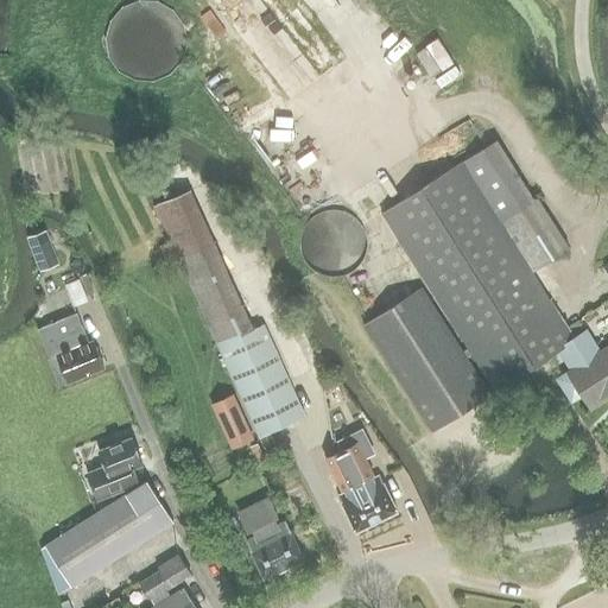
[(442,30),(417,43),(430,68),(455,55),(442,30)]
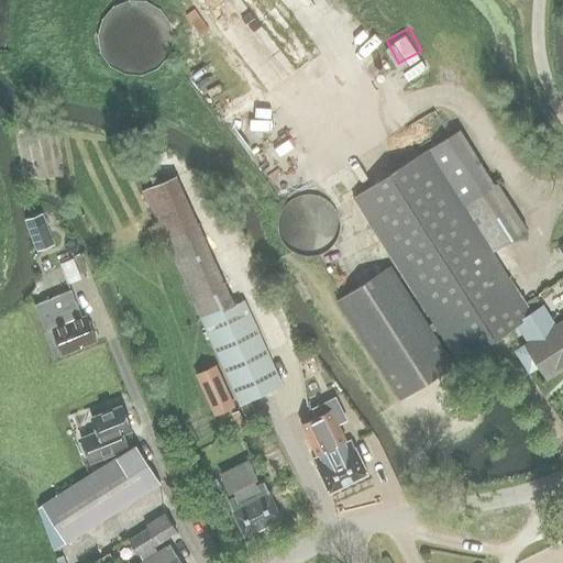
[(390,266),(337,301),(399,400),(453,365),(432,332),(437,329),(459,363),(518,324),(529,343),(532,346),(518,355),(531,375),(541,370),(547,378),(562,367),(562,321),(554,327),(542,307),(531,315),(493,254),(528,231),(497,184),(495,185),(462,206),(427,151),(353,198),(433,323),(428,327),(390,266)]
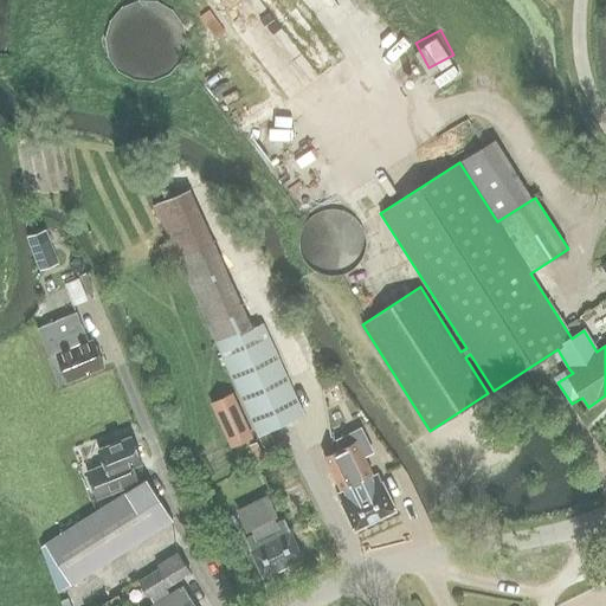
[(45,230),(27,237),(39,271),(58,264),(45,230)]
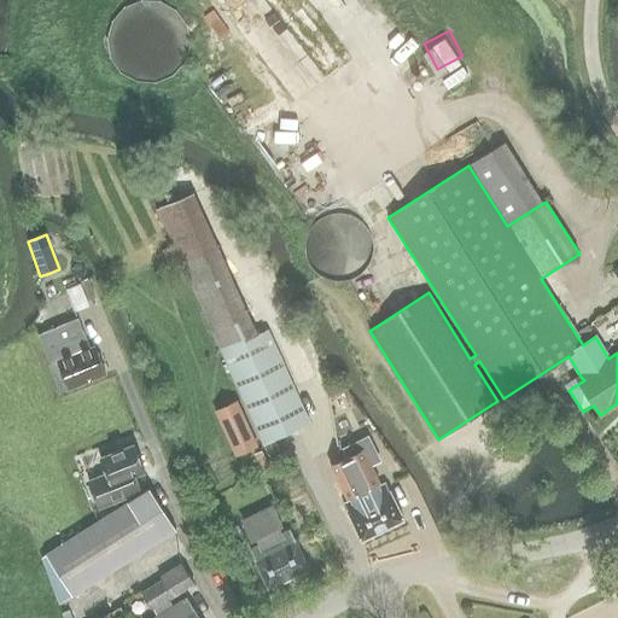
[(57,388),(65,390),(105,374),(94,347),(88,349),(76,319),(40,333),(54,369),(60,367),(63,375),(54,379),(57,388)]
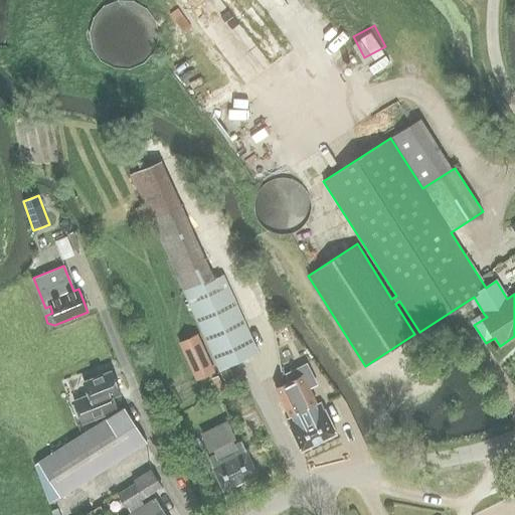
[(203,281),(182,291),(218,371),(219,371),(226,386),(236,382),(228,367),(258,354),(259,352),(223,275),(215,279),(205,284),(203,281)]
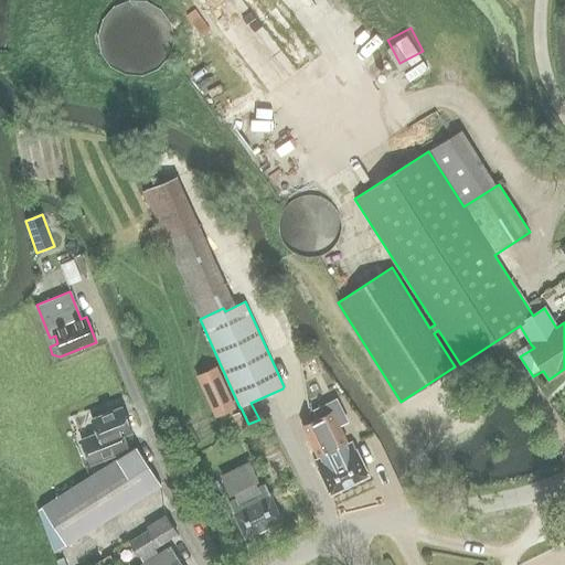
[(215,418),(237,407),(217,365),(195,375),(215,418)]
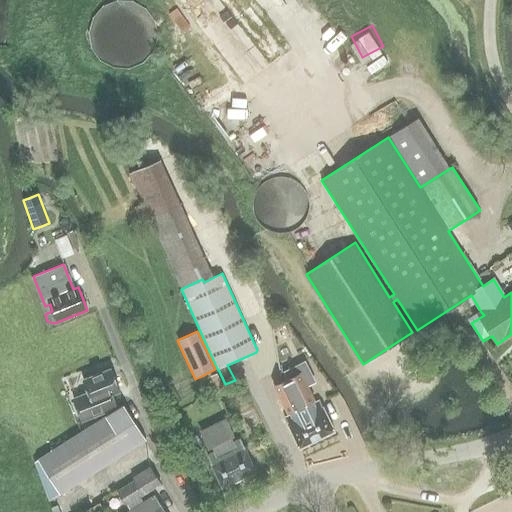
[(81,422),(117,407),(112,394),(119,391),(110,369),(84,379),(86,386),(88,391),(71,398),(81,422)]
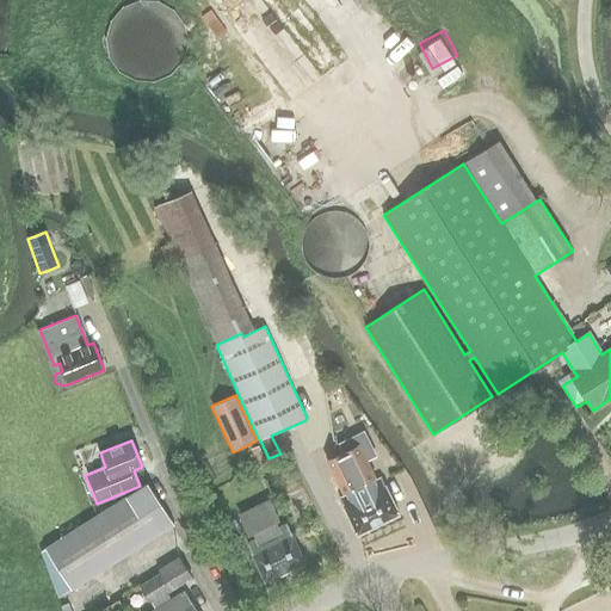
[(260,468),(267,464),(258,445),(252,449),(260,468)]
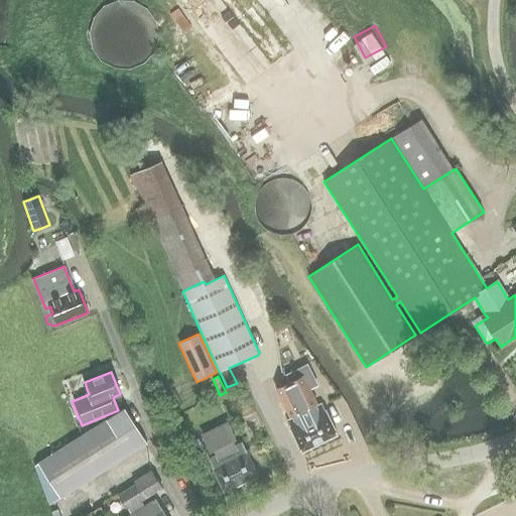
[(287,421),(301,452),(337,434),(321,404),(314,407),(313,405),(316,403),(302,376),(276,389),(289,416),(292,415),(293,418),(287,421)]
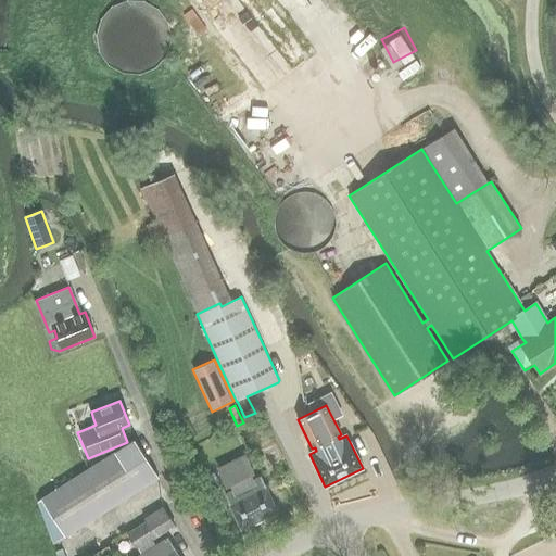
[(53,544),(64,536),(158,478),(134,440),(37,502),(53,544)]
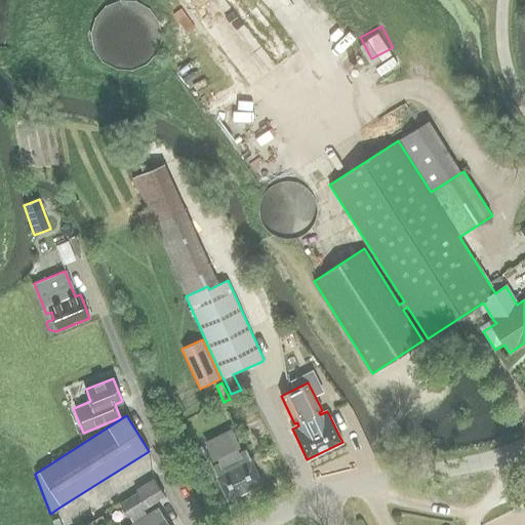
[(239,452),(237,448),(241,445),(232,427),(203,441),(213,460),(217,458),(219,462),(211,467),(228,499),(261,482),(245,449),(239,452)]
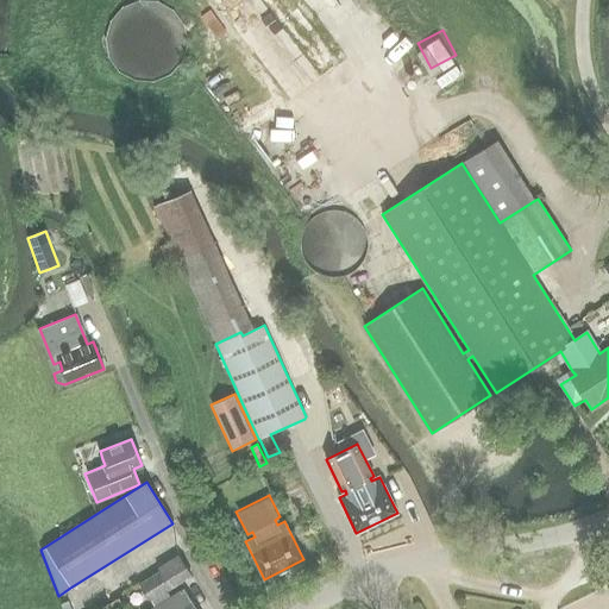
[(150,601),(167,591),(190,576),(177,556),(157,569),(159,572),(140,585),(150,601)]
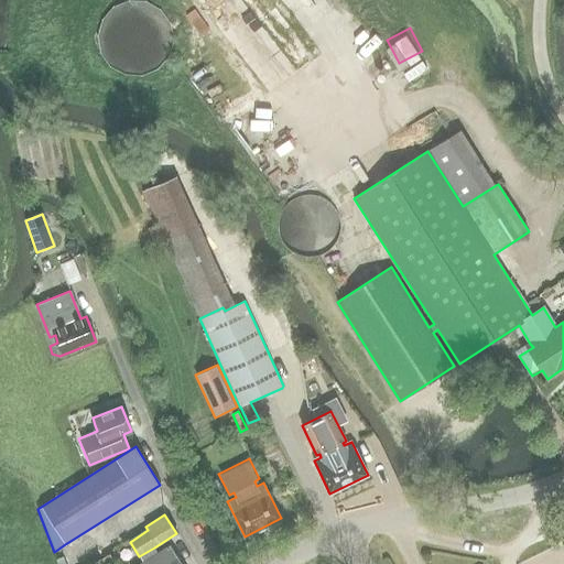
[(181,563),(170,545),(158,553),(143,562),(140,563),(181,563)]
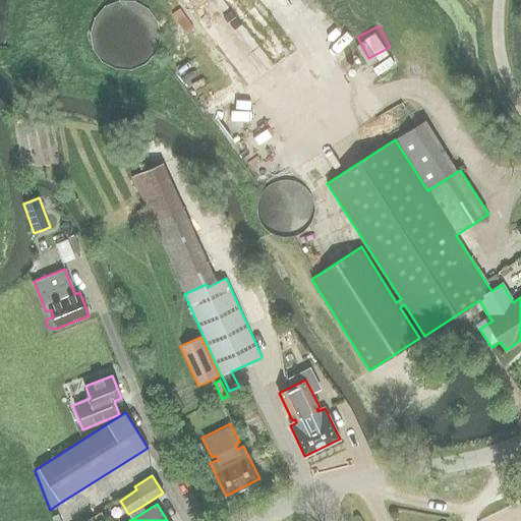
[(132,519),(146,511),(142,506),(128,514),(132,519)]
